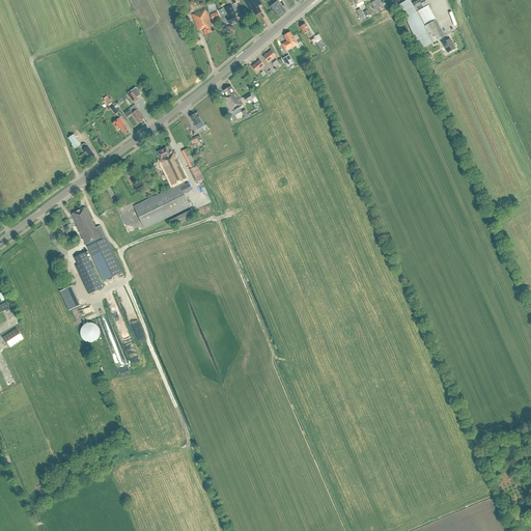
[(255,16),(261,12),(257,5),(260,3),(258,0),(252,0),(250,1),(252,5),(248,7),(250,10),(252,9),(255,16)]
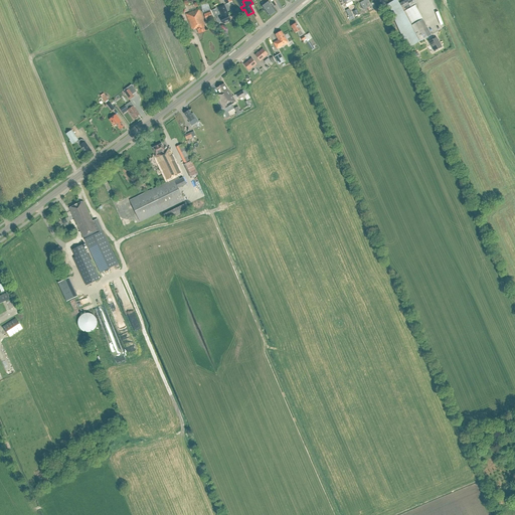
[(391,7),(388,4),(387,5),(407,48),(432,35),(414,5),(416,4),(414,0),(405,0),(399,3),(397,0),(394,0),(391,2),(393,6),(391,7)]
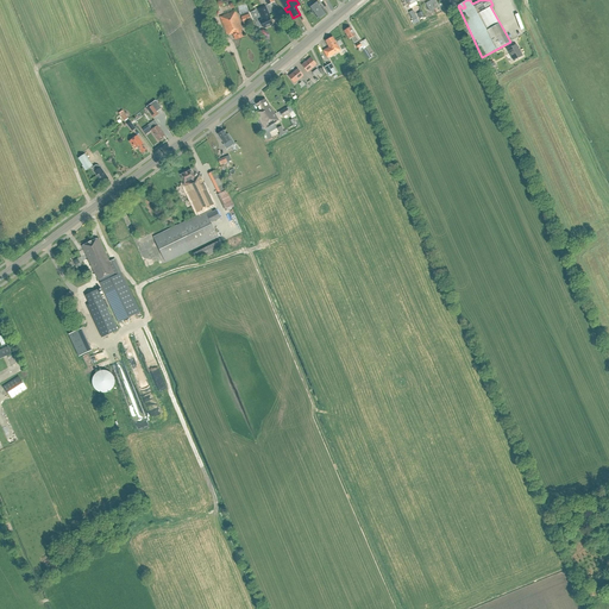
[(236,6),(239,16),(249,12),(244,2),(236,6)]
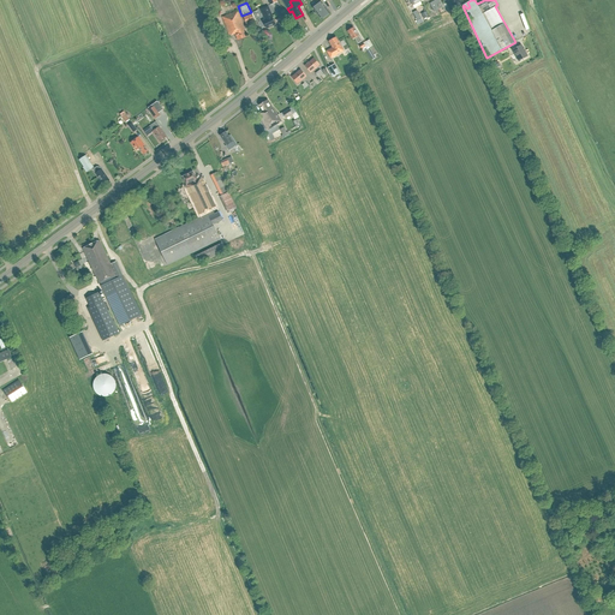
[(322,21),(329,13),(321,3),(312,9),(322,21)]
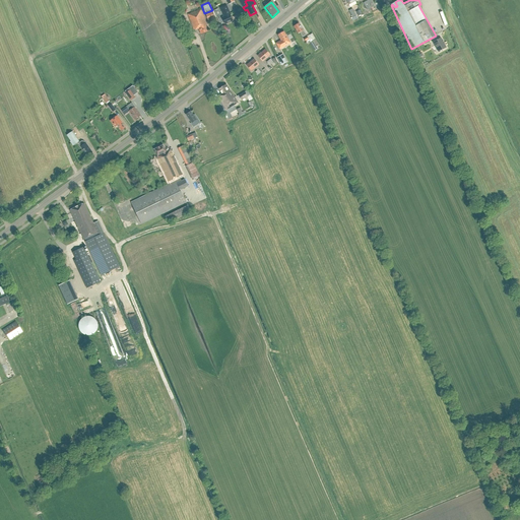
[(225,24),(233,21),(231,15),(231,14),(226,5),(220,8),(223,14),(224,13),(225,16),(222,17),(225,24)]
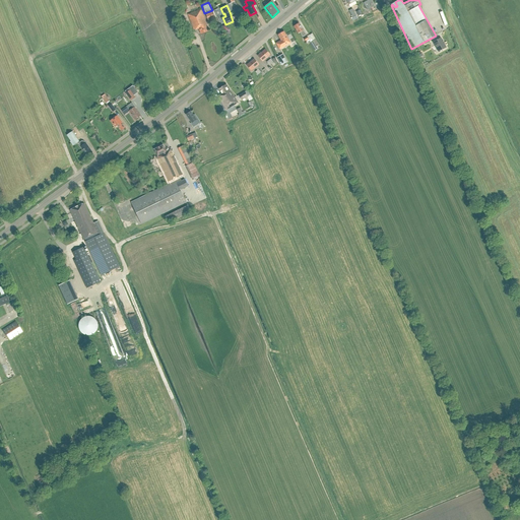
[(206,26),(208,25),(202,9),(187,15),(194,31),(199,29),(201,35),(208,31),(206,26)]
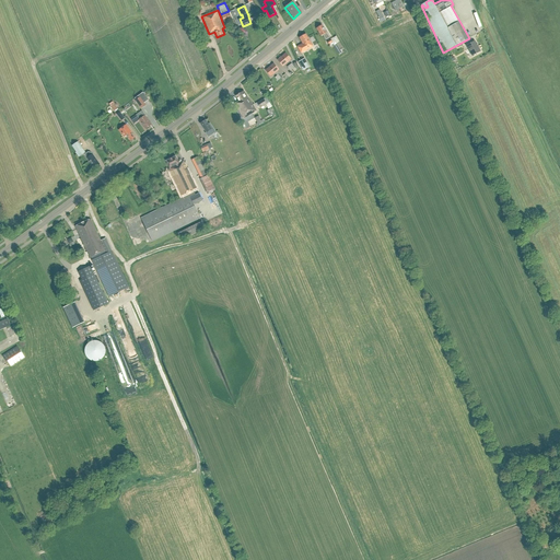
[(221,16),(224,22),(231,20),(229,13),(221,16)]
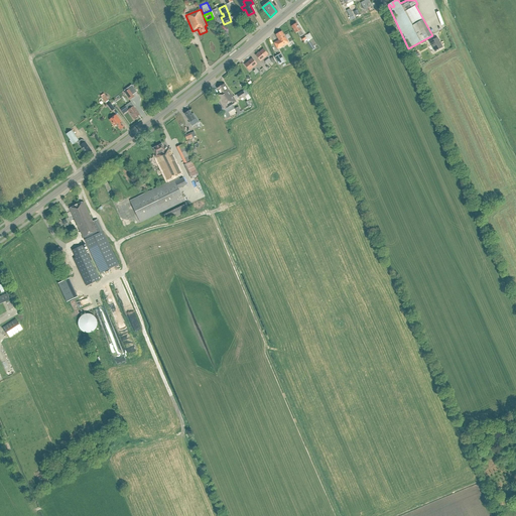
[(300,36),(303,34),(296,23),(291,26),(296,33),(298,32),(300,36)]
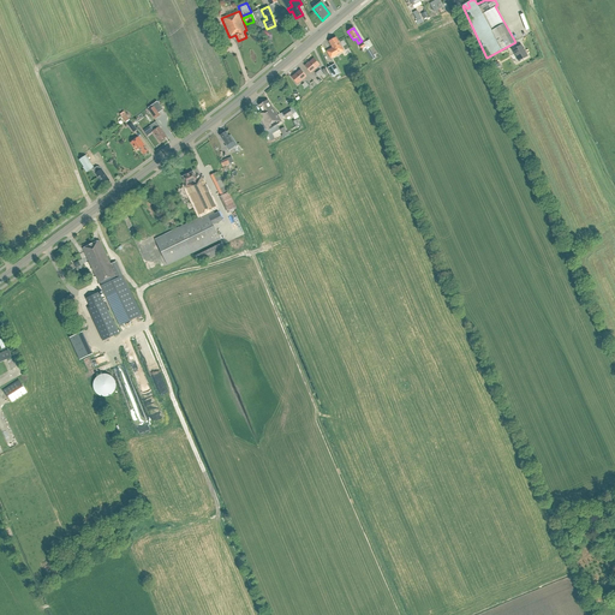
[(329,41),(333,48),(327,52),(332,59),(344,52),(336,37),(329,41)]
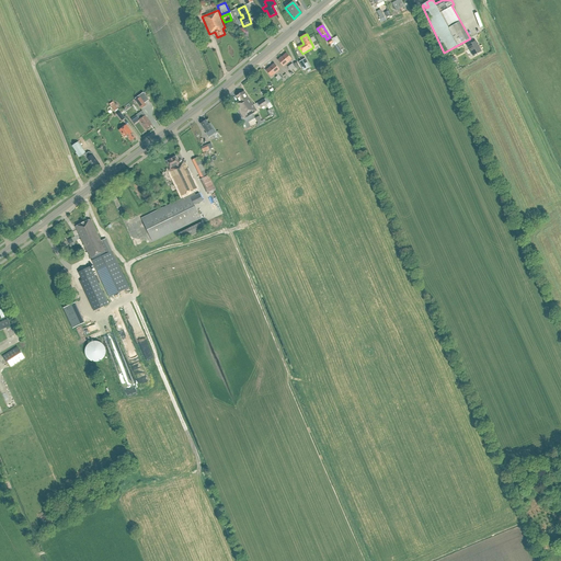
[(336,36),(333,38),(328,42),(329,45),(332,43),(339,55),(342,54),(342,53),(343,53),(342,50),(344,49),(336,36)]
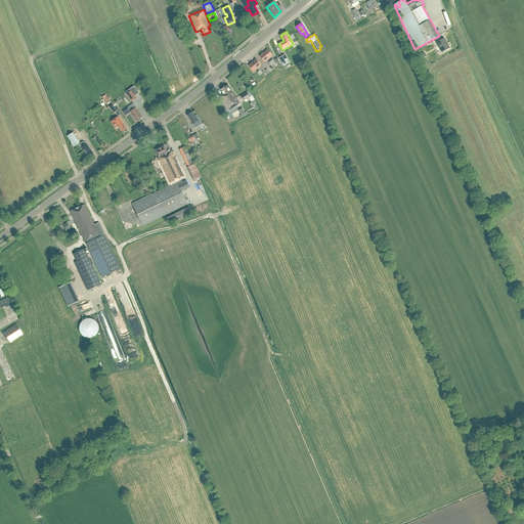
[(449,48),(444,38),(436,42),(442,52),(449,48)]
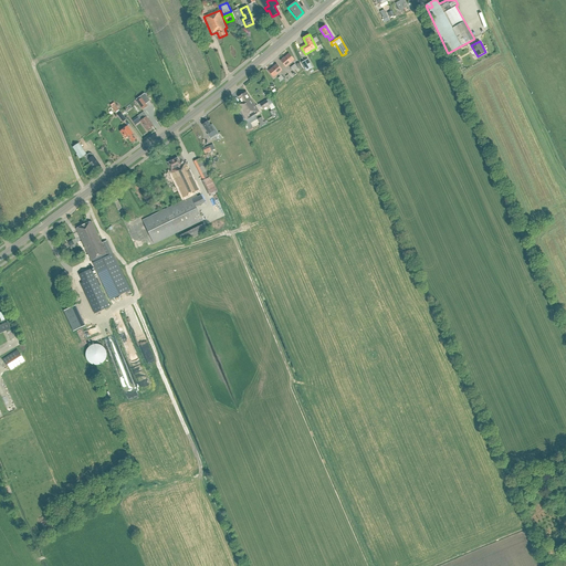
[(294,60),(289,53),(284,58),(290,63),(294,60)]
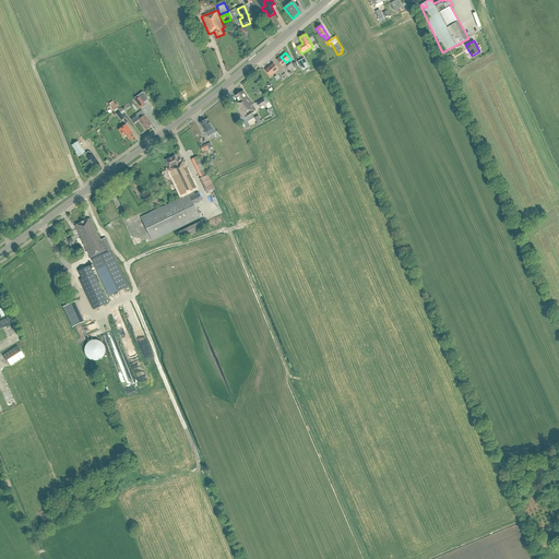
[(281,57),(276,60),(282,67),(286,62),(281,57)]
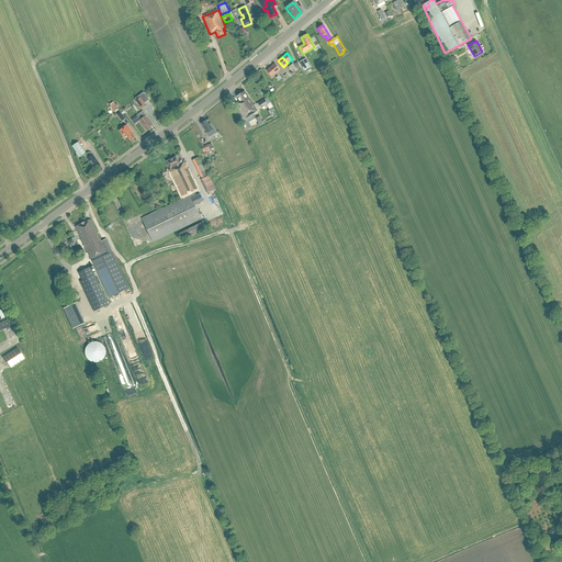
[(311,67),(306,59),(299,63),(304,71),(311,67)]
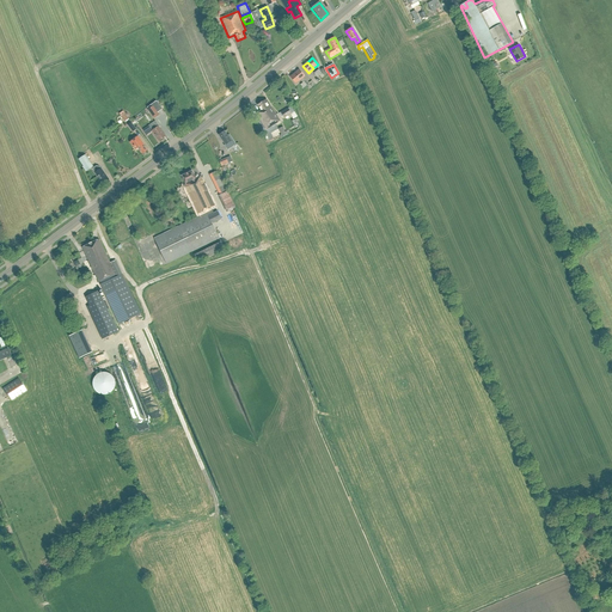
[(305,77),(299,69),(294,73),(300,80),(305,77)]
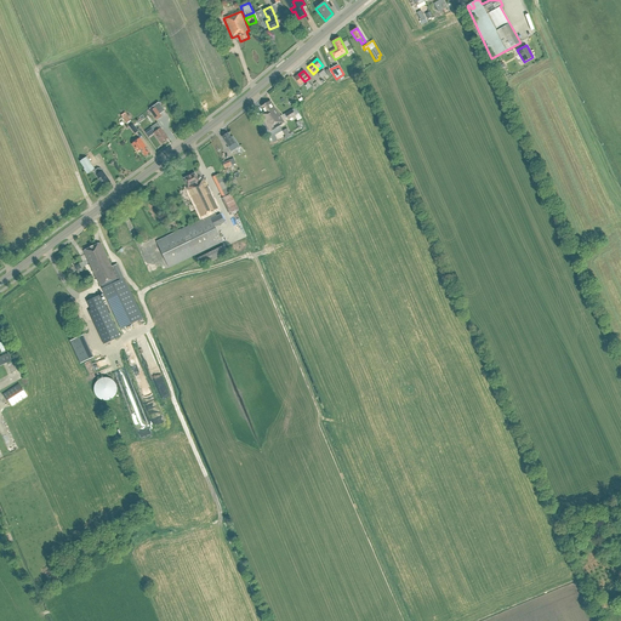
[(305,81),(298,74),(294,78),(300,85),(305,81)]
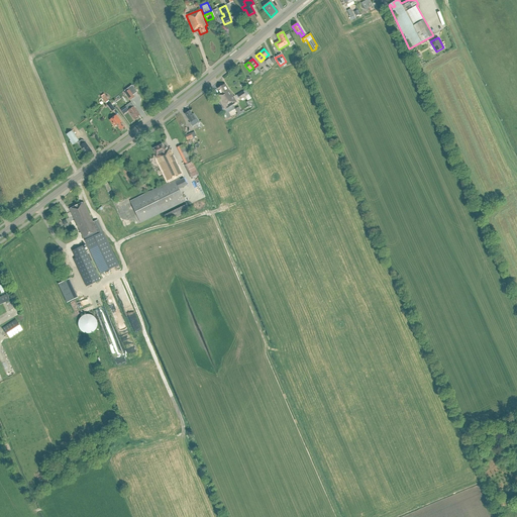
[(225,84),(217,89),(220,93),(217,96),(225,109),(236,102),(225,84)]
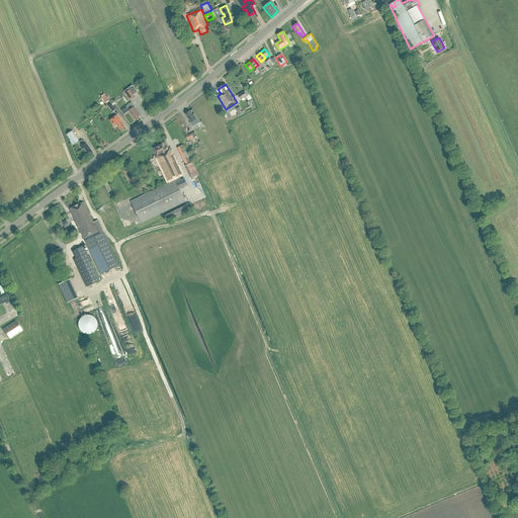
[(131,100),(133,99),(136,97),(131,89),(125,93),(131,100)]
